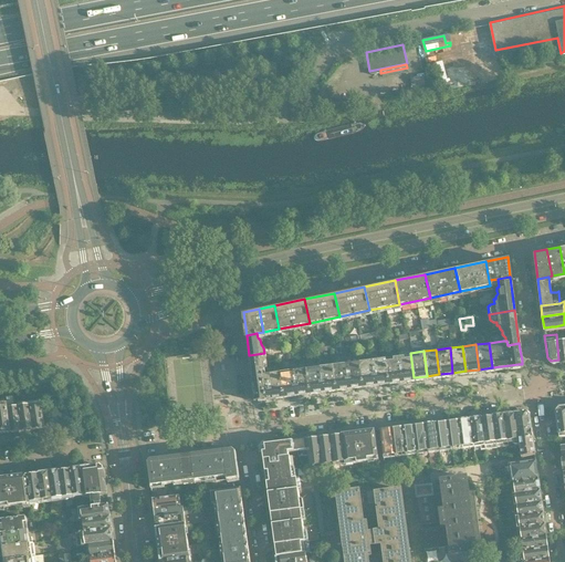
[(264,353),(249,355),(252,376),(262,374),(261,372),(262,371),(262,367),(263,365),(262,360),(265,357),(264,353)]
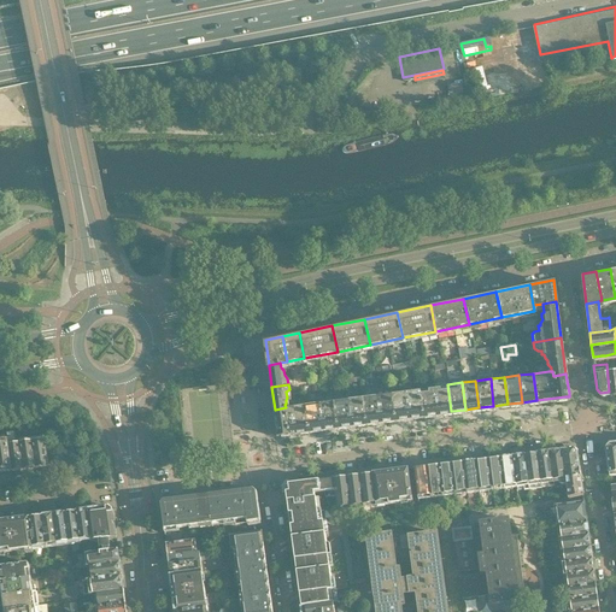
[(451,411),(447,384),(433,386),(436,413),(451,411)]
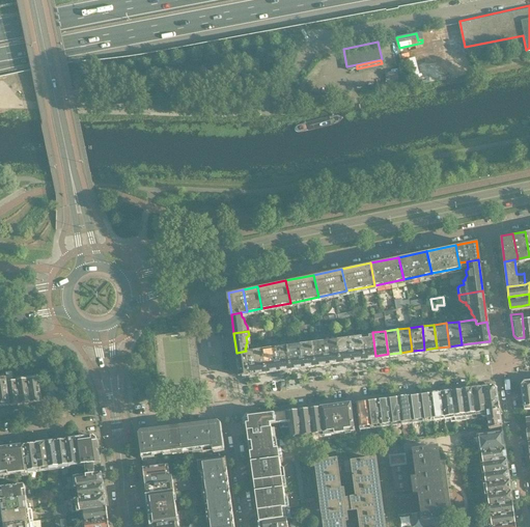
[(375,356),(372,332),(360,334),(363,357),(375,356)]
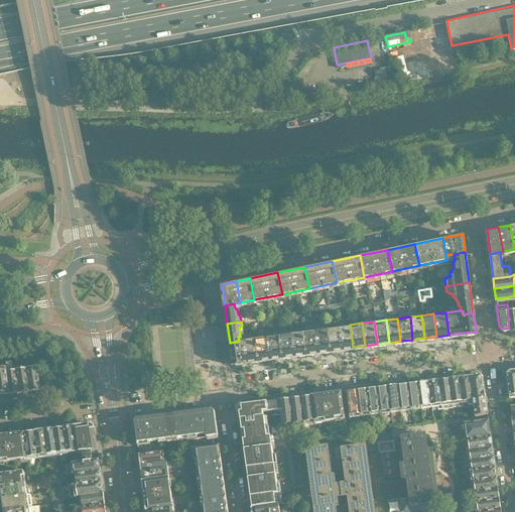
[(353,347),(350,325),(338,326),(341,349),(353,347)]
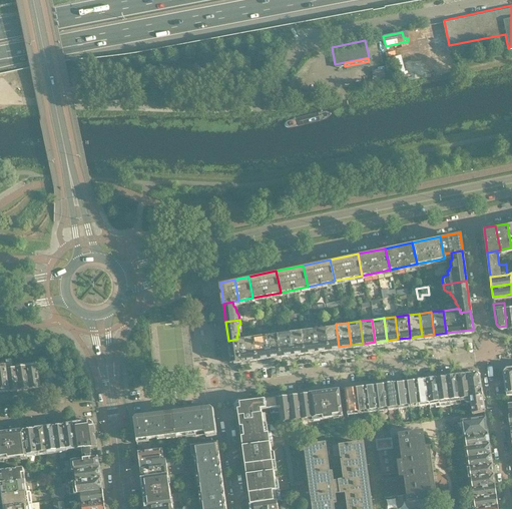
[(339,347),(336,324),(324,326),(327,348),(339,347)]
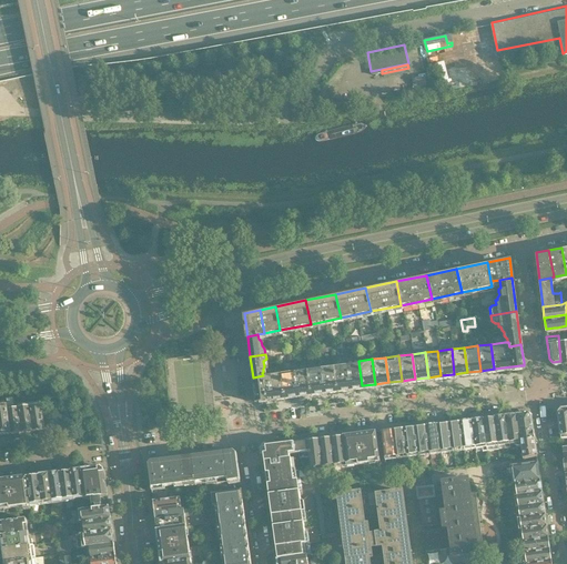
[(362,385),(358,361),(345,362),(348,388),(362,385)]
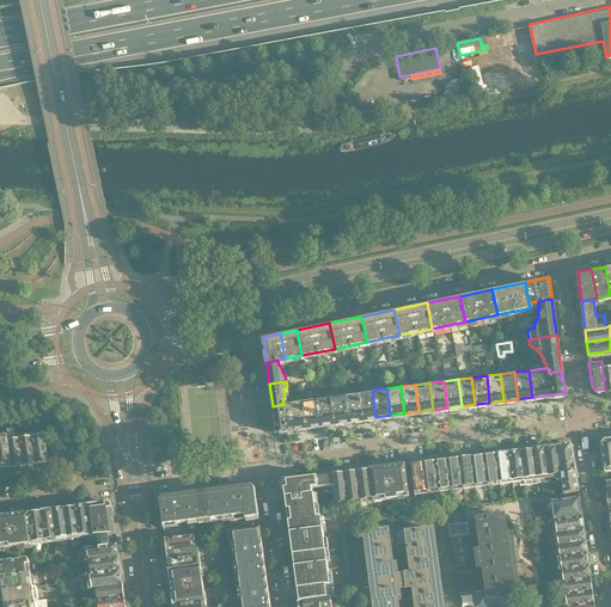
[(376,417),(372,390),(359,392),(361,418),(376,417)]
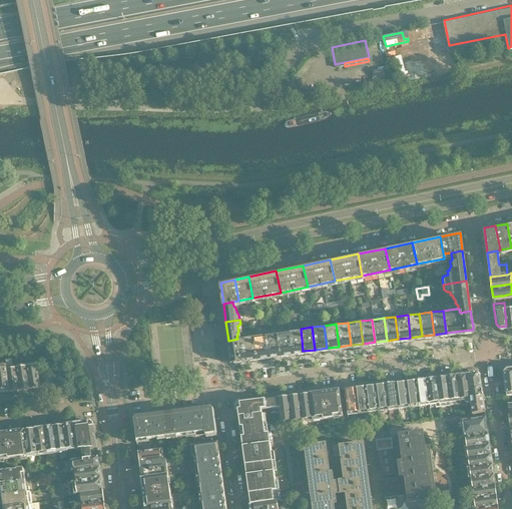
[(303,351),(301,329),(288,330),(291,353),(303,351)]
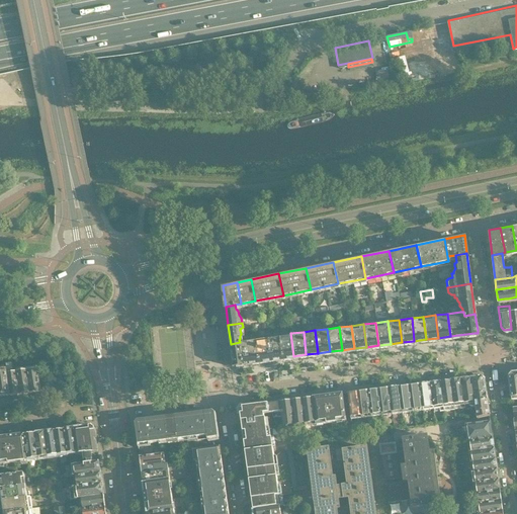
[(293,356),(290,333),(279,335),(282,357),(293,356)]
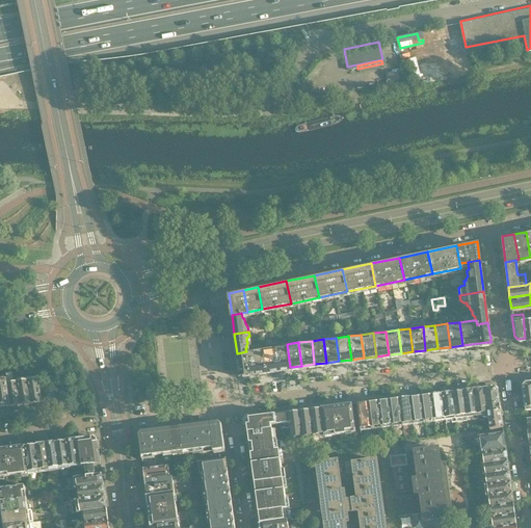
[(290,367),(287,344),(274,345),(277,369),(290,367)]
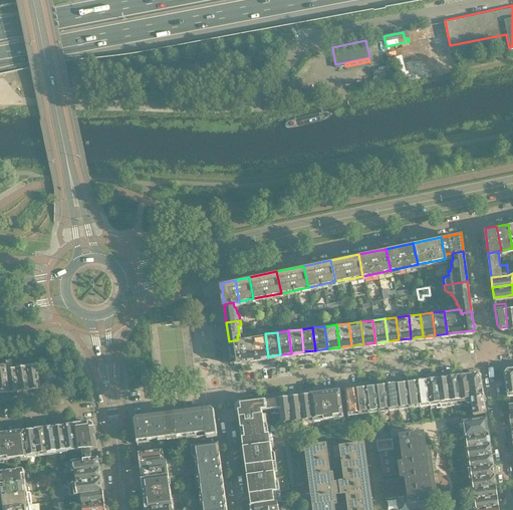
[(268,356),(265,333),(253,335),(256,357),(268,356)]
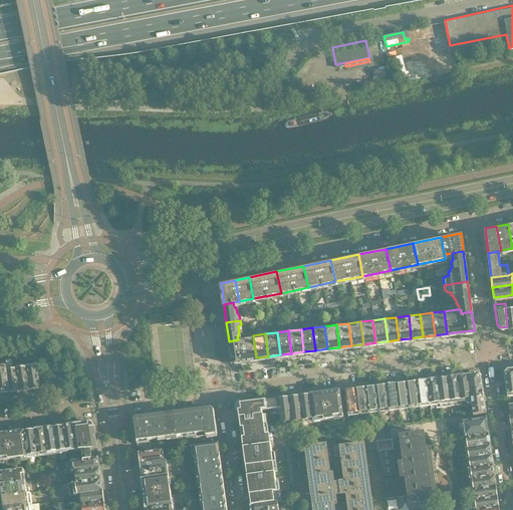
[(256,357),(253,335),(242,336),(244,359),(256,357)]
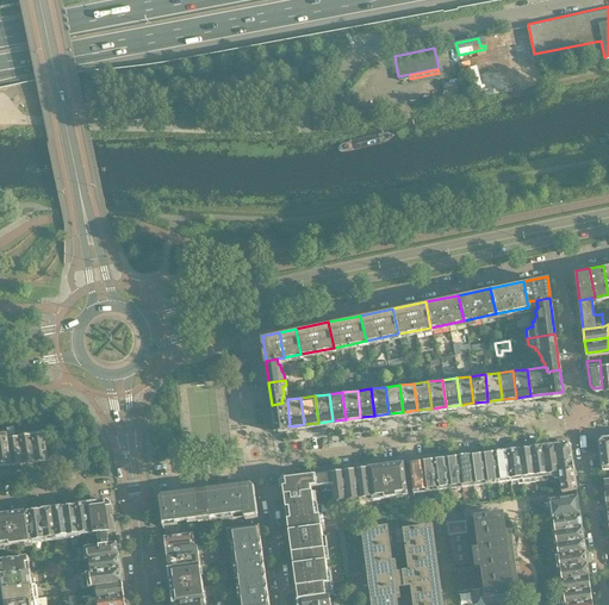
[(290,426),(287,399),(283,399),(281,400),(283,403),(272,405),(274,429),(278,428),(290,426)]
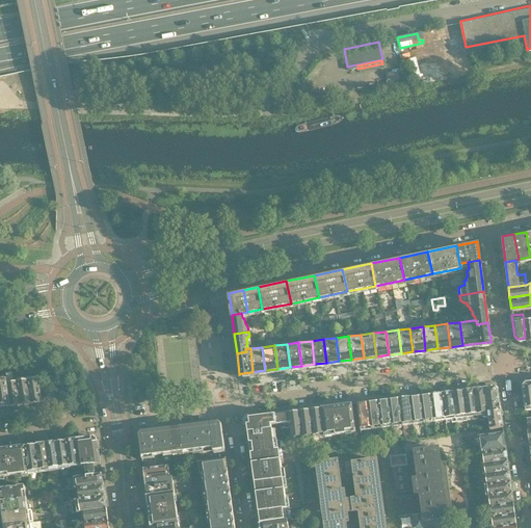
[(37,373),(27,375),(30,400),(41,399),(37,373)]
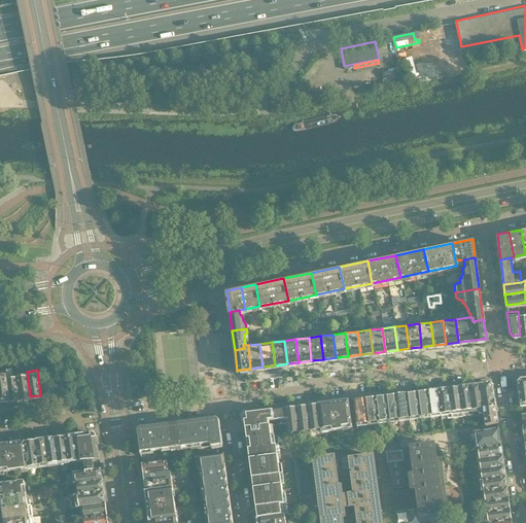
[(5,372),(0,372),(0,399),(9,399),(6,374),(5,372)]
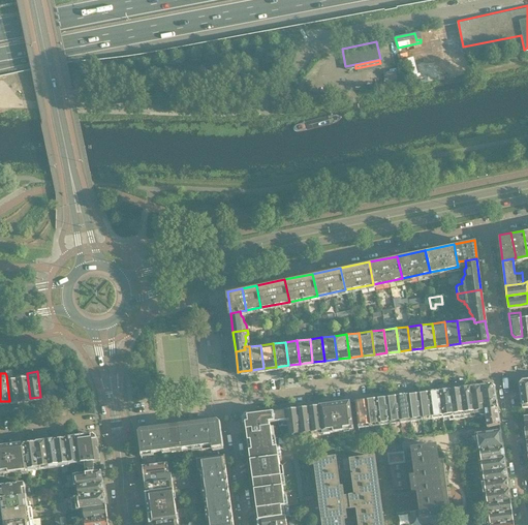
[(27,373),(16,374),(20,399),(30,398),(27,373)]
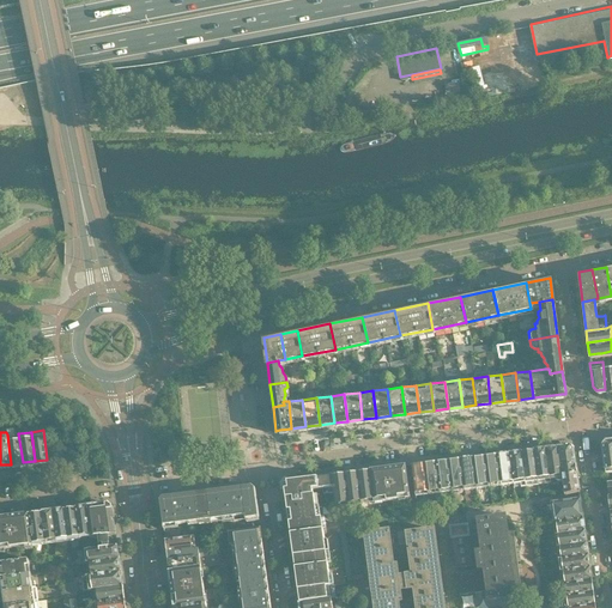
[(18,433),(7,435),(11,464),(23,462),(18,433)]
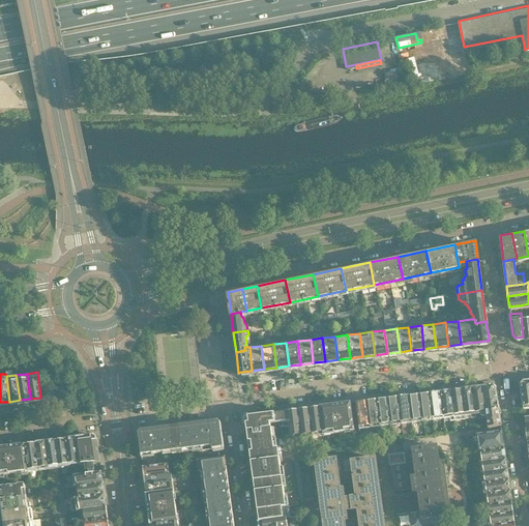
[(528,376),(522,378),(519,381),(523,406),(528,405),(528,376)]
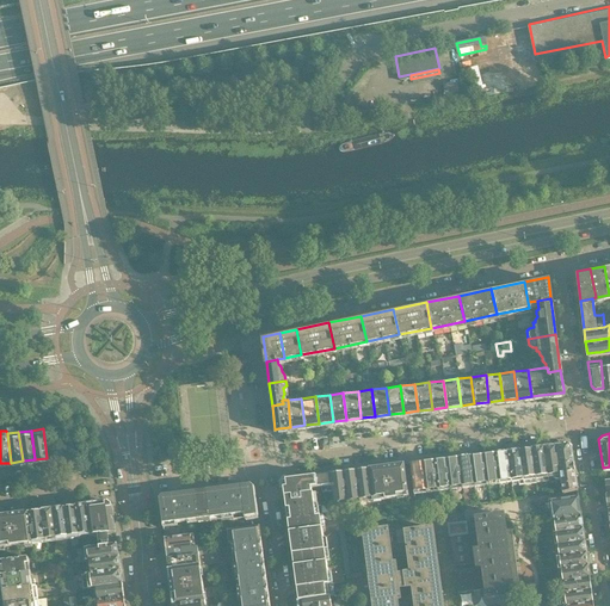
[(567,440),(559,440),(554,441),(558,469),(574,467),(571,443),(567,440)]
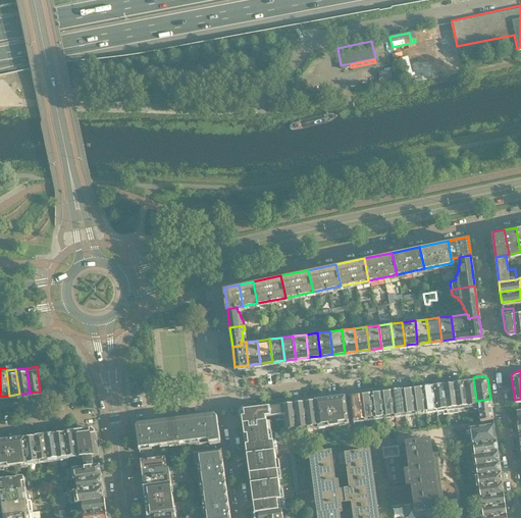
[(476,401),(473,377),(463,378),(466,403),(472,402),(476,401)]
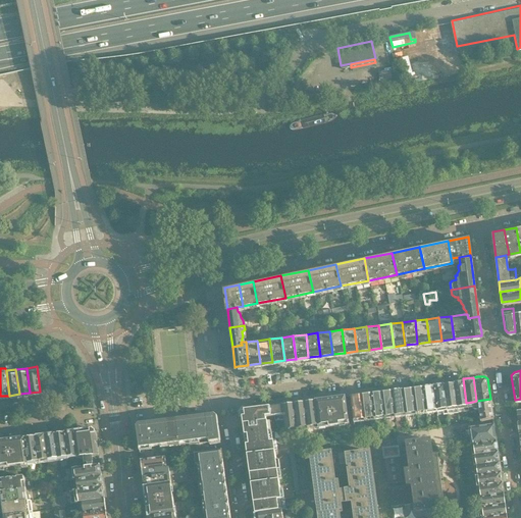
[(463,378),(453,379),(456,404),(462,403),(462,409),(467,408),(466,403),(463,378)]
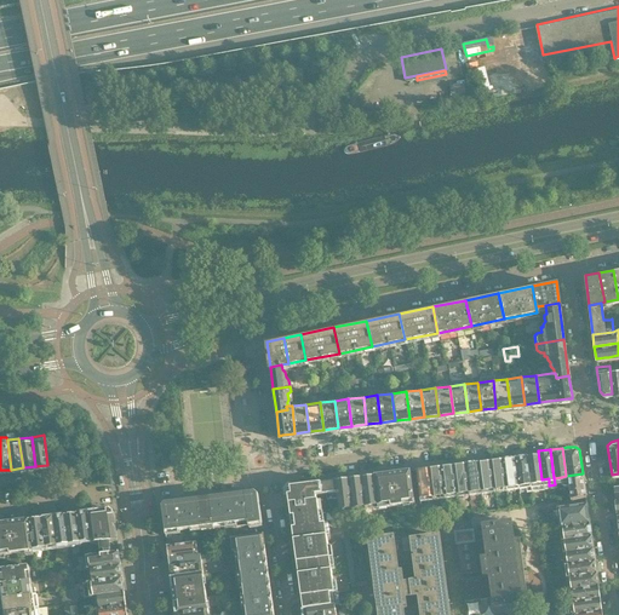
[(538,450),(526,453),(529,481),(537,480),(537,487),(543,486),(542,480),(538,450)]
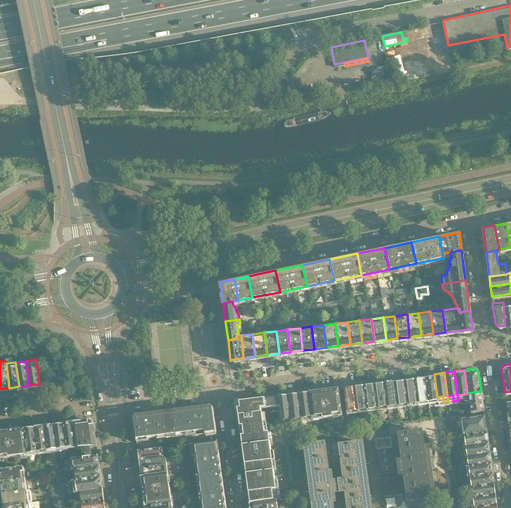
[(434,374),(423,375),(427,398),(432,398),(433,403),(438,402),(437,397),(434,374)]
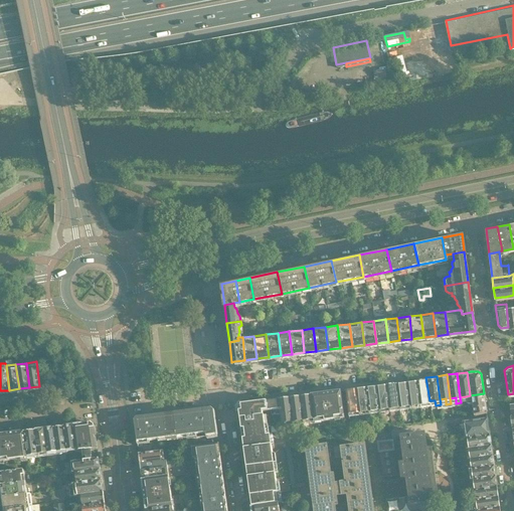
[(425,377),(416,378),(415,378),(418,404),(430,403),(430,400),(425,377)]
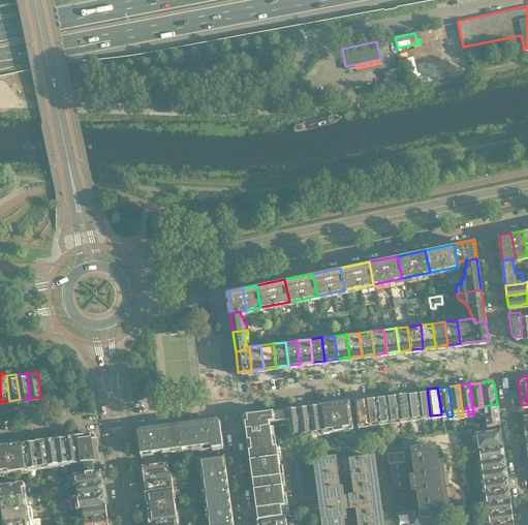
[(427,389),(417,390),(416,391),(420,417),(430,415),(427,389)]
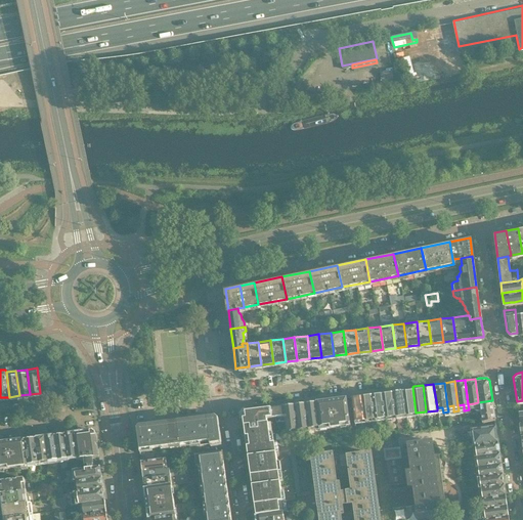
[(412,387),(402,388),(405,415),(416,413),(412,387)]
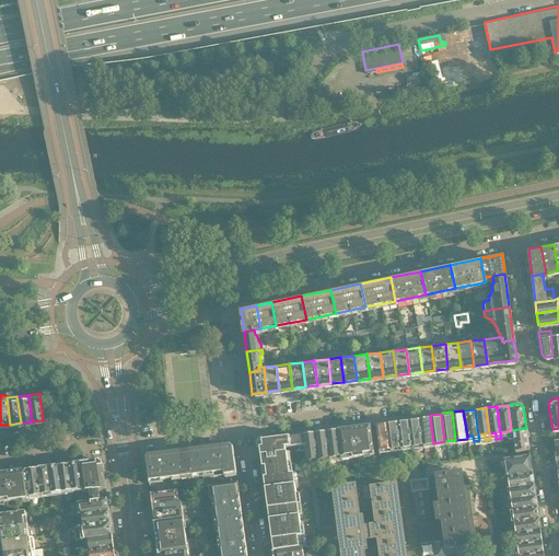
[(430,415),(419,416),(422,444),(433,443),(430,415)]
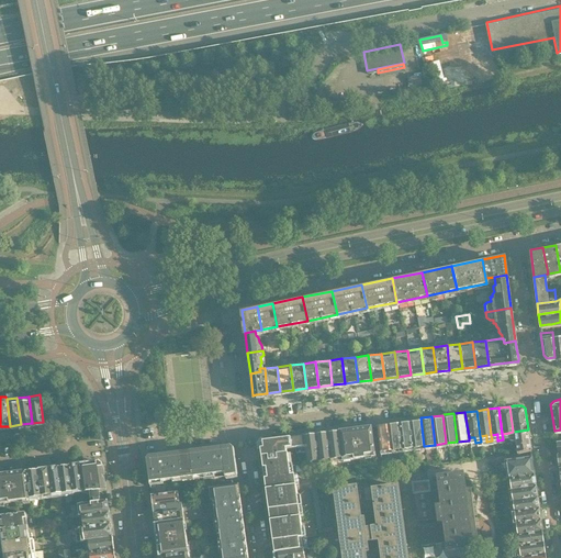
[(421,417),(411,419),(410,419),(413,447),(424,446),(421,417)]
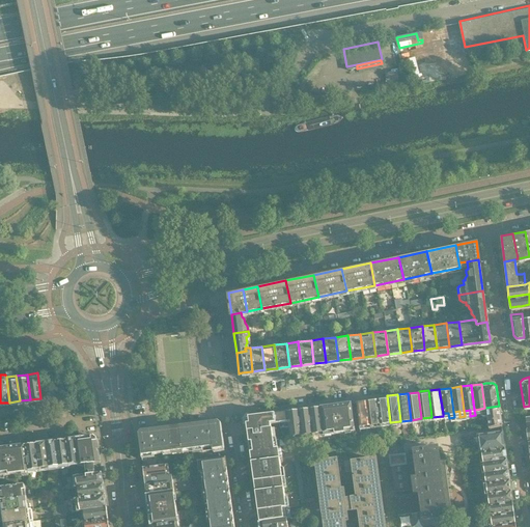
[(387,395),(377,397),(380,423),(390,422),(387,395)]
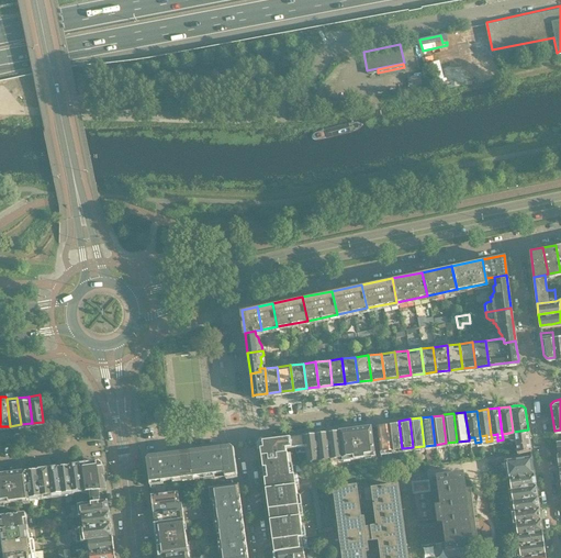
[(399,421),(386,422),(391,450),(402,448),(399,421)]
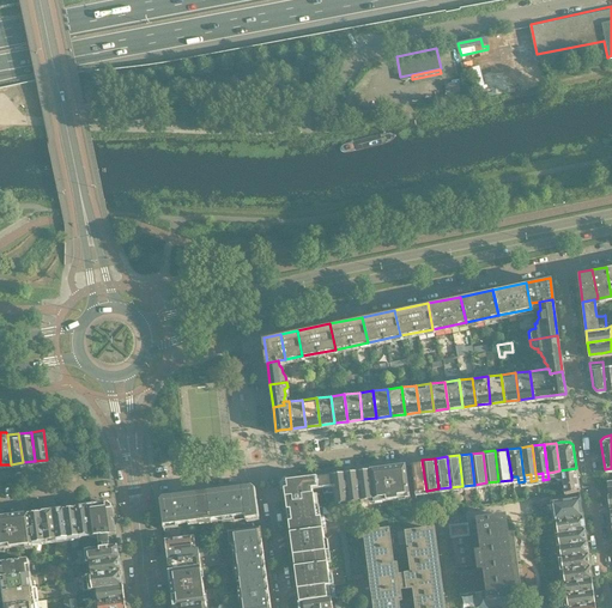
[(422,460),(411,461),(414,492),(426,491),(422,460)]
